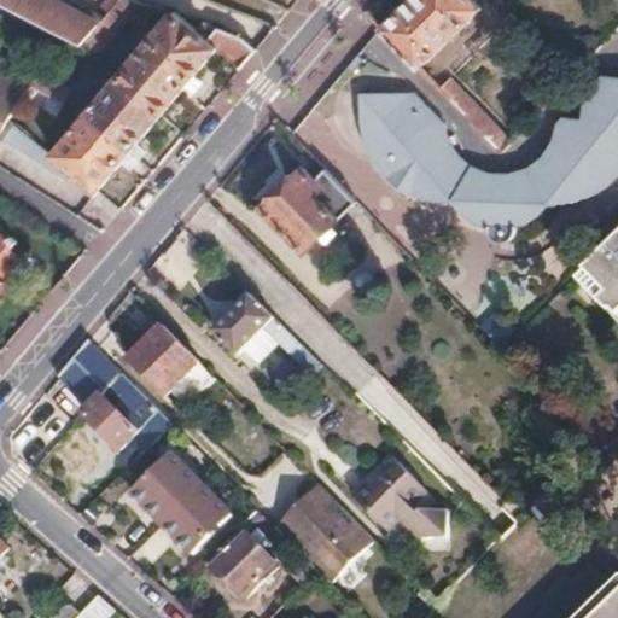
[(50,0),(0,0),(0,3),(4,5),(68,39),(80,45),(101,19),(73,5),(69,10),(50,0)]
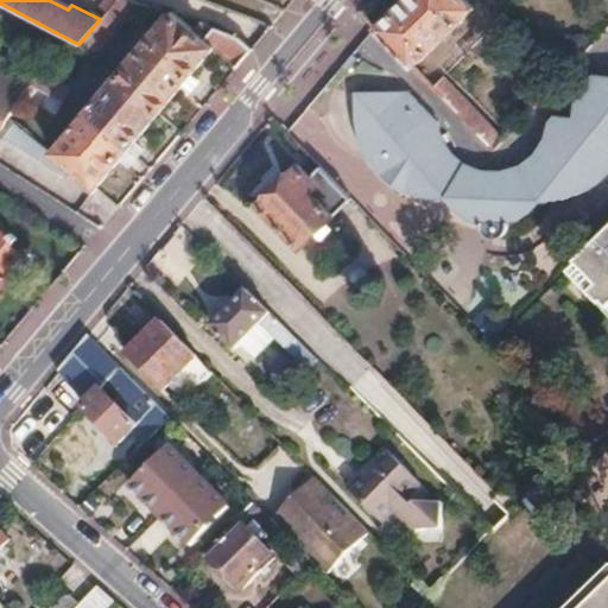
[(121,0),(105,0),(99,7),(106,12),(120,24),(137,4),(121,0)]
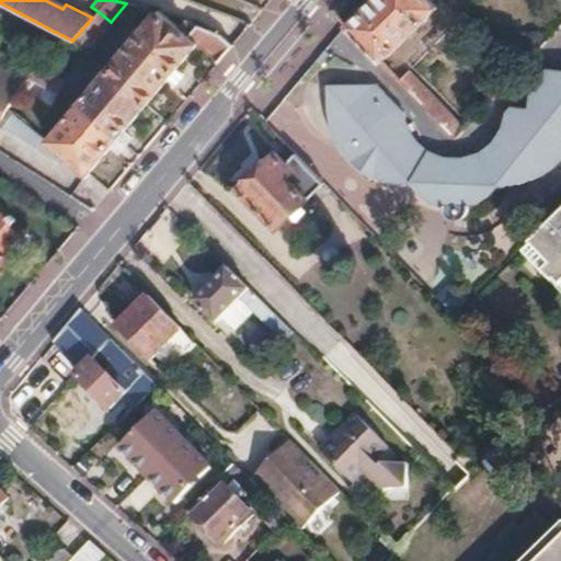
[(427,0),(374,0),(346,27),(381,63),(436,9),(427,0)]
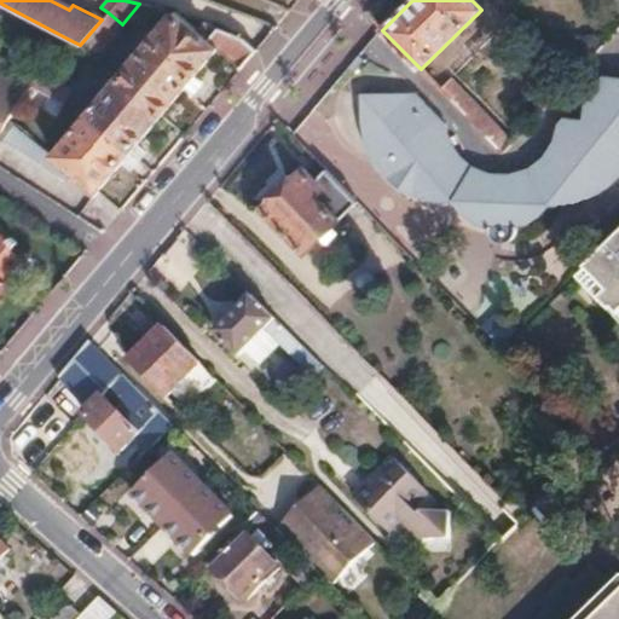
[(173,11),(117,79),(161,115),(217,47),(195,30),(173,11)]
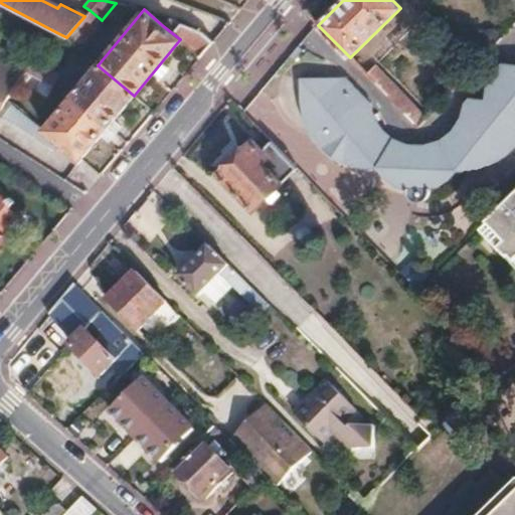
[(66,37),(65,38),(78,49),(102,20),(90,10),(84,16),(66,37)]
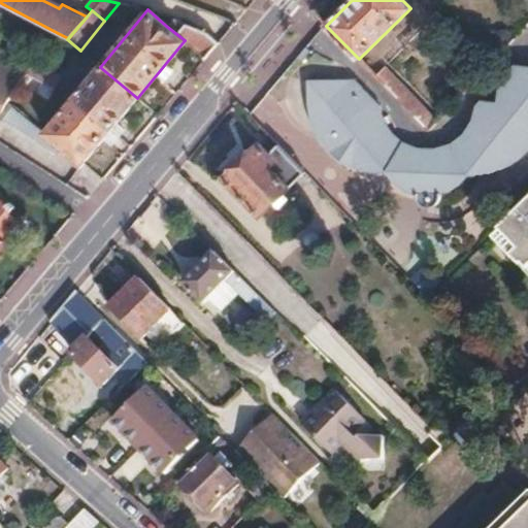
[(171,20),(166,26),(185,40),(204,58),(218,42),(206,33),(171,20)]
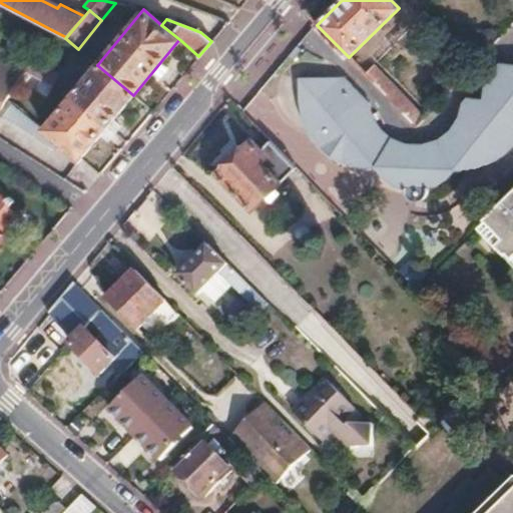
[(31,59),(24,72),(52,86),(58,74),(31,59)]
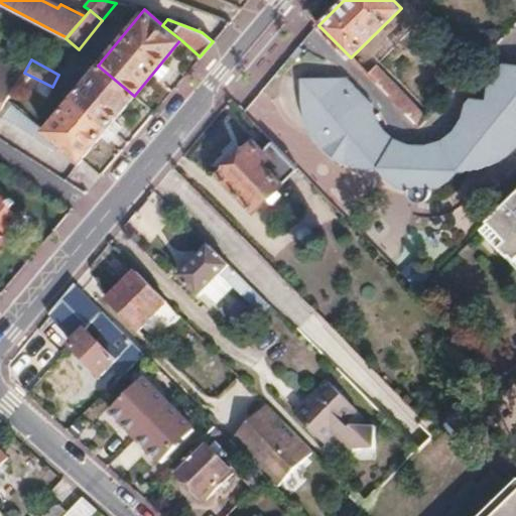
[(0,114),(21,74),(0,62),(0,114)]
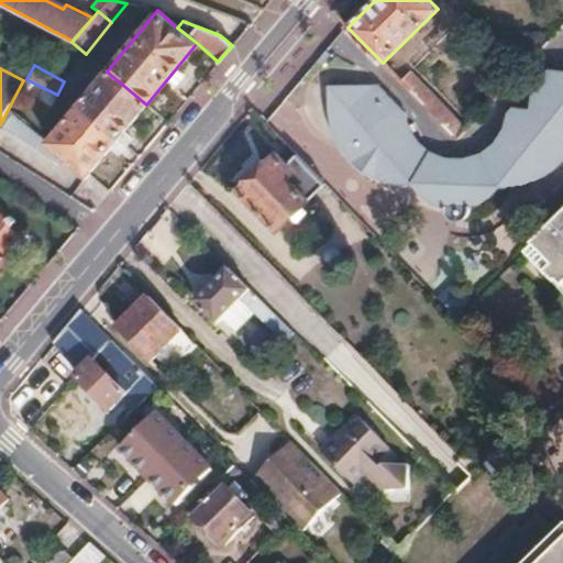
[(107,72),(78,106),(118,139),(146,105),(107,72)]
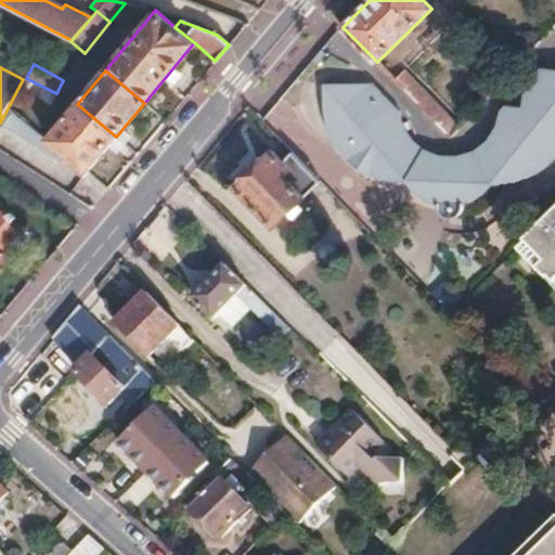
[(408,74),(398,84),(451,137),(461,127),(408,74)]
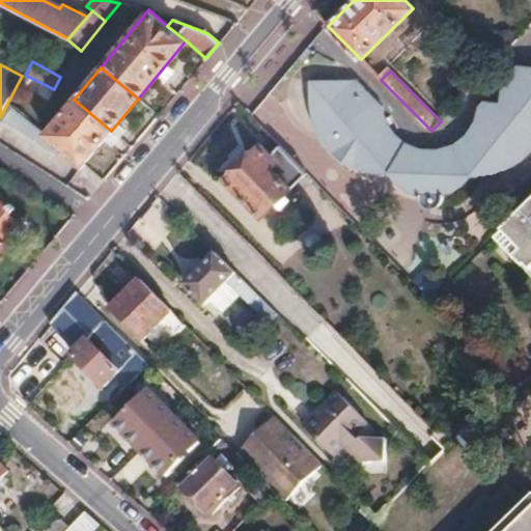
[(346,81),(306,83),(308,110),(315,137),(324,144),(333,157),(356,173),(385,173),(400,191),(409,195),(414,197),(418,201),(423,210),(426,213),(431,213),(438,211),(442,207),(444,202),(444,198),(462,185),(476,166),(503,164),(527,148),(530,142),(530,73),(508,75),(509,96),(492,96),(484,98),(477,105),(475,112),(472,121),(466,129),(459,136),(450,144),(443,147),(435,150),(415,148),(404,144),(392,136),(386,128),(383,120),(380,111),(370,102),(350,103),(346,81)]
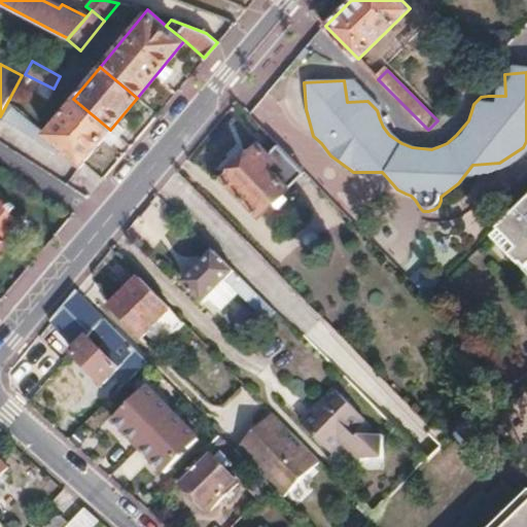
[(25,74),(20,85),(47,100),(54,89),(25,74)]
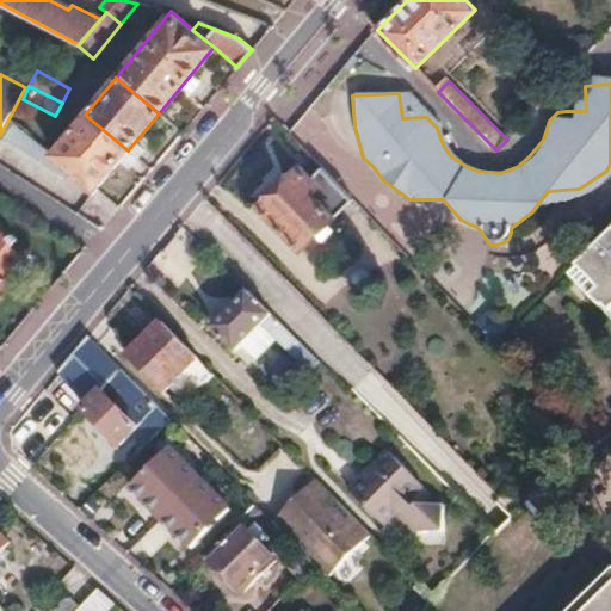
[(85,115),(53,153),(94,189),(128,150),(85,115)]
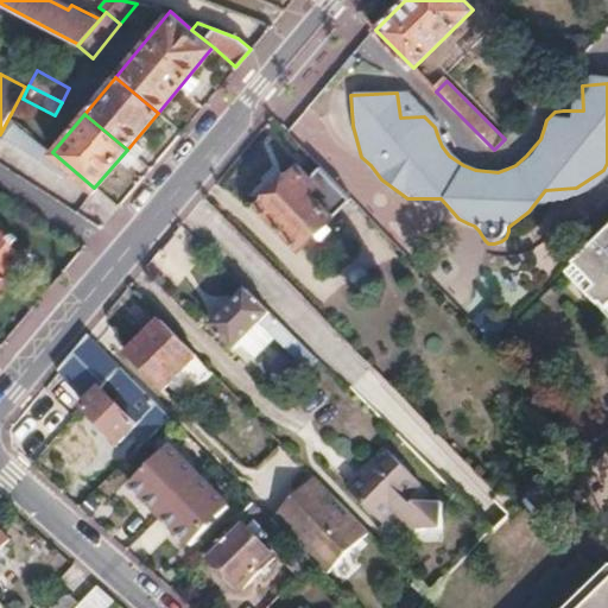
[(299,166),(260,206),(302,248),(353,200),(321,166),(310,177),(299,166)]
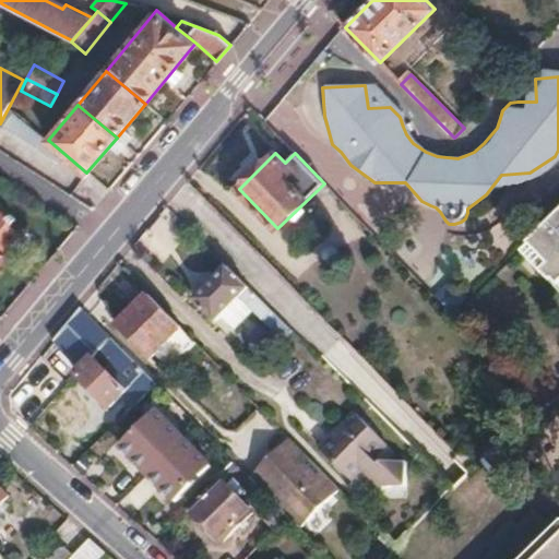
[(0,265),(8,258),(3,253),(20,233),(11,224),(15,219),(9,214),(7,216),(0,210),(0,265)]
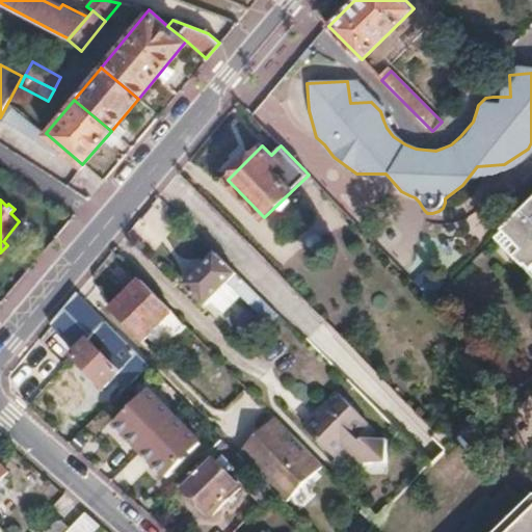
[(531,202),(502,232),(531,261),(531,202)]
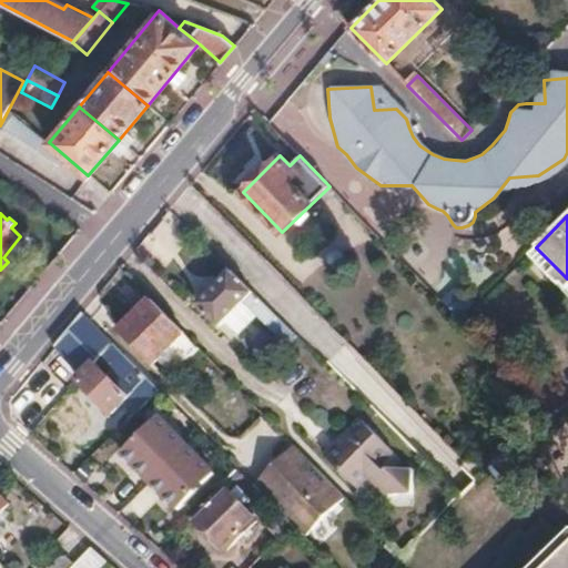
[(231,271),(199,304),(220,325),(224,322),(236,334),(255,316),(284,345),(294,333),(231,271)]
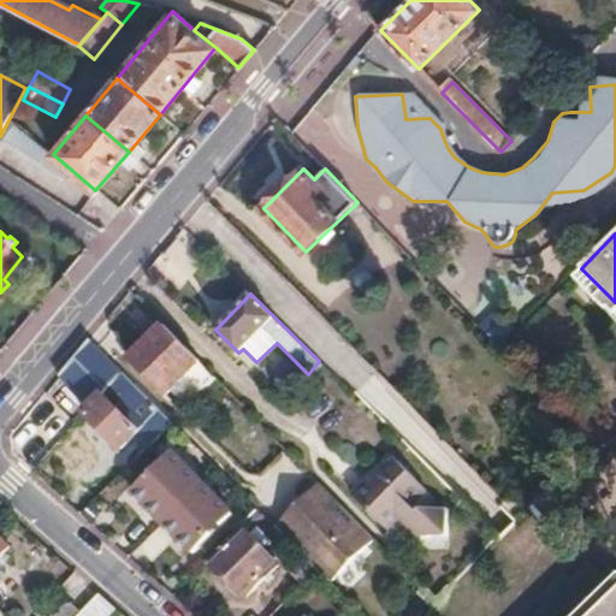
[(164,326),(131,359),(165,394),(191,368),(212,389),(219,383),(164,326)]
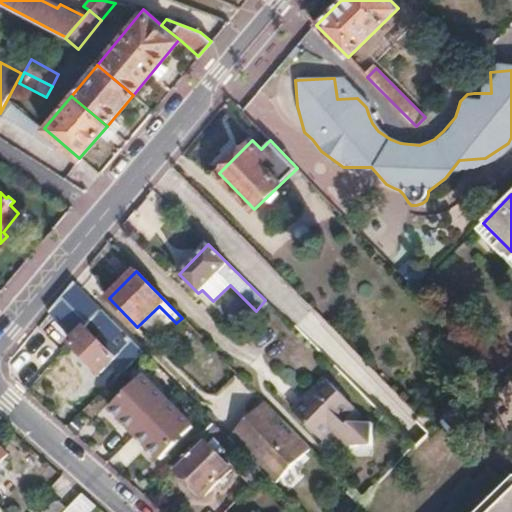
[(74,282),(48,312),(74,338),(69,343),(97,371),(99,374),(109,365),(119,376),(144,352),(119,327),(106,341),(119,354),(114,359),(85,328),(89,323),(102,310),(74,282)]
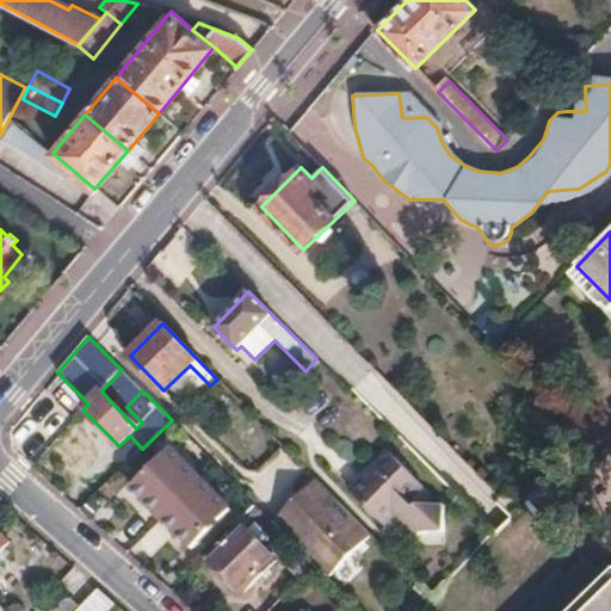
[(122,370),(106,386),(127,407),(142,390),(122,370)]
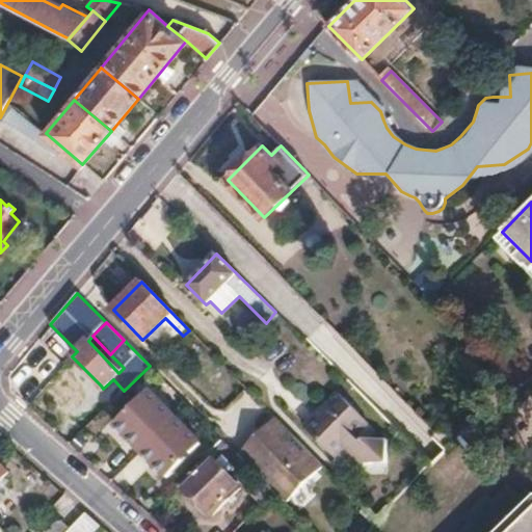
[(103,389),(101,386),(77,408),(91,423),(124,391),(113,379),(103,389)]
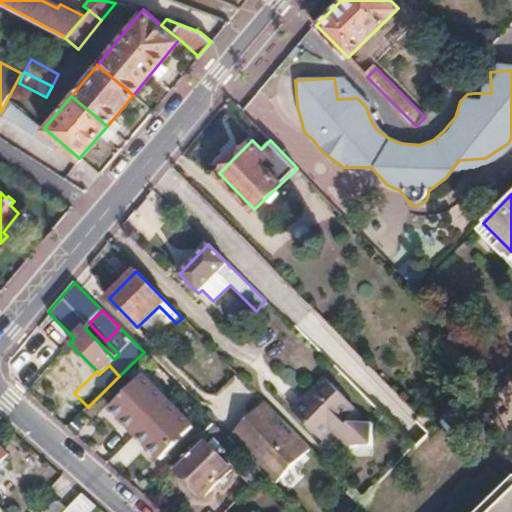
[(156,459),(191,424),(139,373),(104,409),(156,459)]
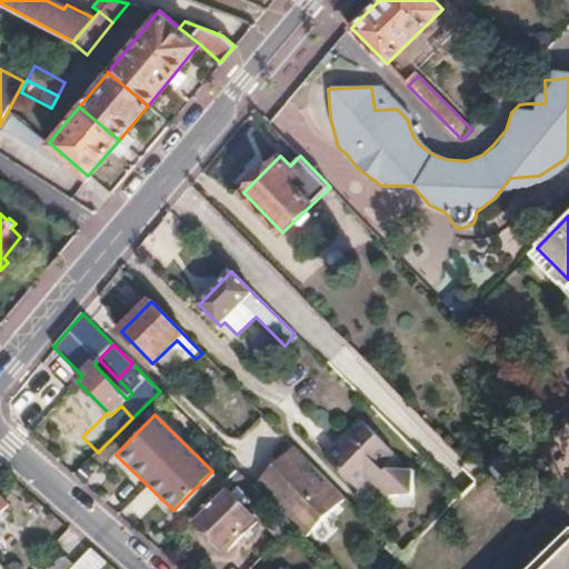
[(361,418),(323,455),(357,488),(369,477),(372,473),(388,489),(388,496),(413,495),(413,470),(387,470),(381,465),(395,451),(361,418)]
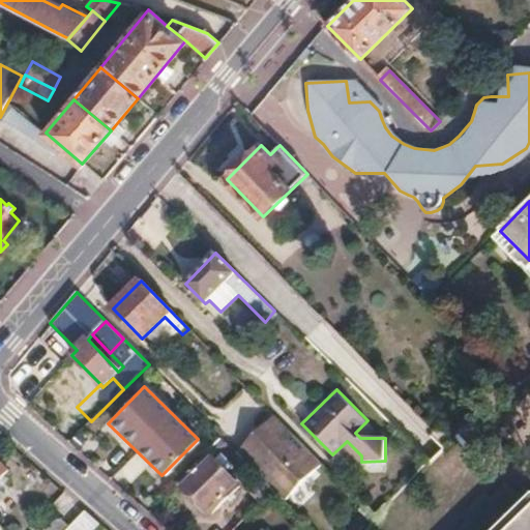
[(321,464),(272,416),(237,450),(286,499),(321,464)]
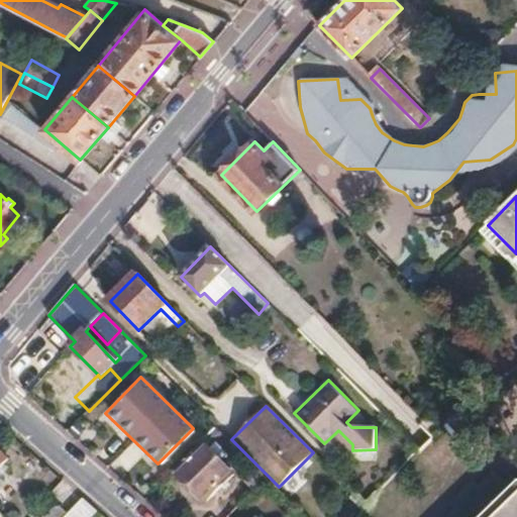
[(446,421),(443,425),(455,437),(459,434),(446,421)]
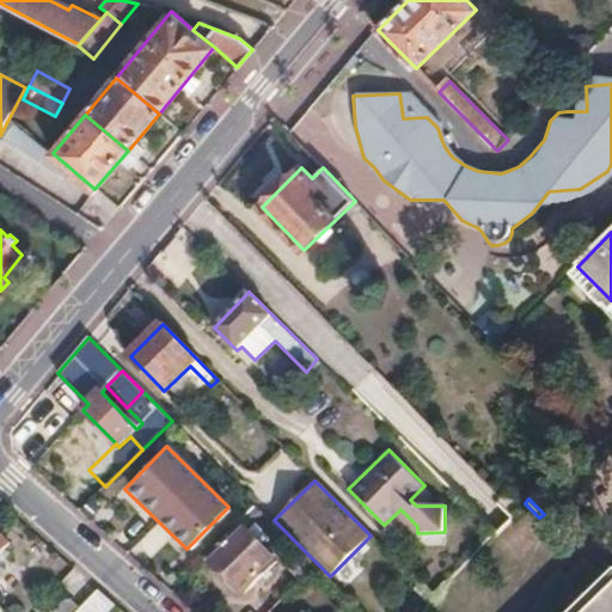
[(401,509),(397,513),(417,533),(417,526),(401,509)]
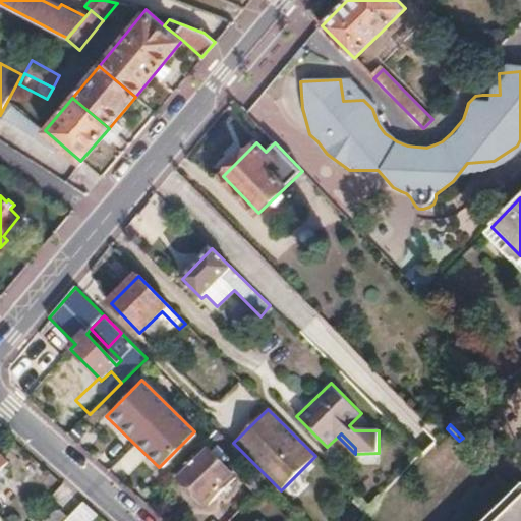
[(208,450),(181,477),(208,504),(235,476),(208,450)]
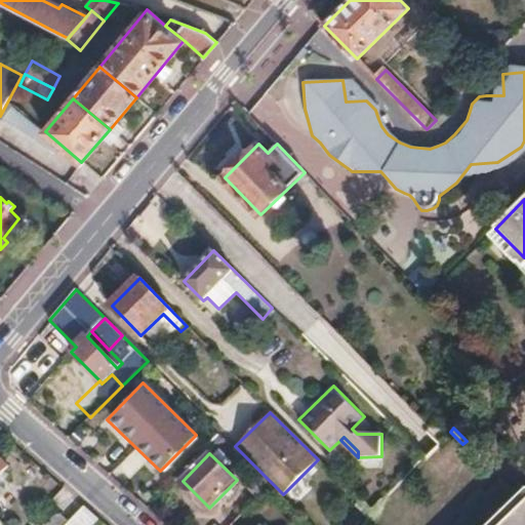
[(0,475),(9,466),(0,456),(0,475)]
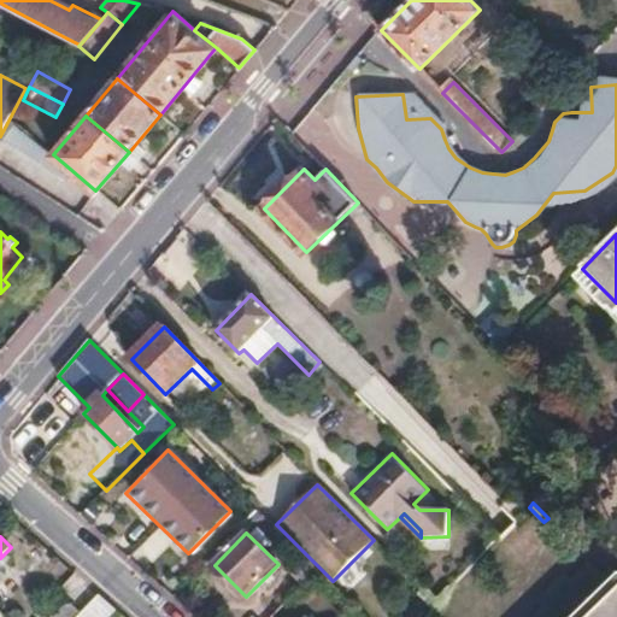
[(305,557),(288,574),(301,587),(317,569),(305,557)]
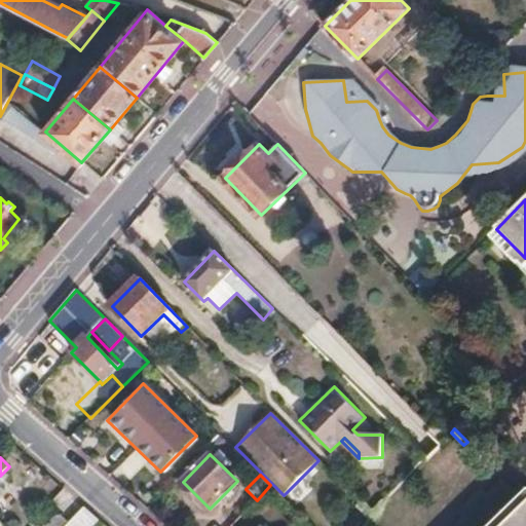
[(29,485),(11,504),(35,525),(64,525),(69,522),(29,485)]
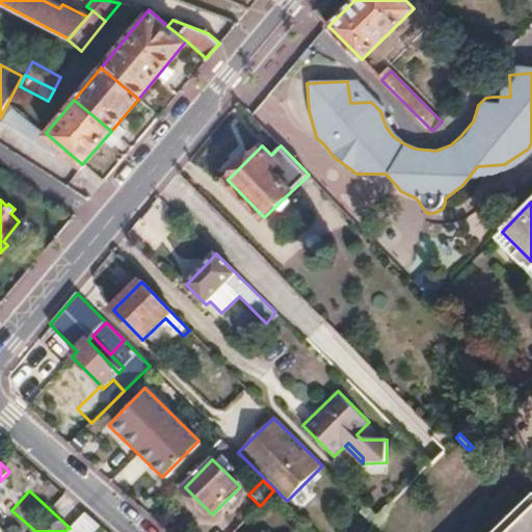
[(531,531),(531,510),(509,531),(531,531)]
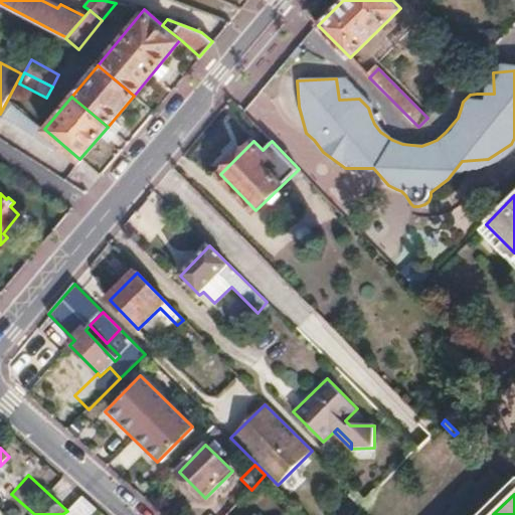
[(67,511),(62,514),(90,514),(97,508),(82,495),(67,511)]
